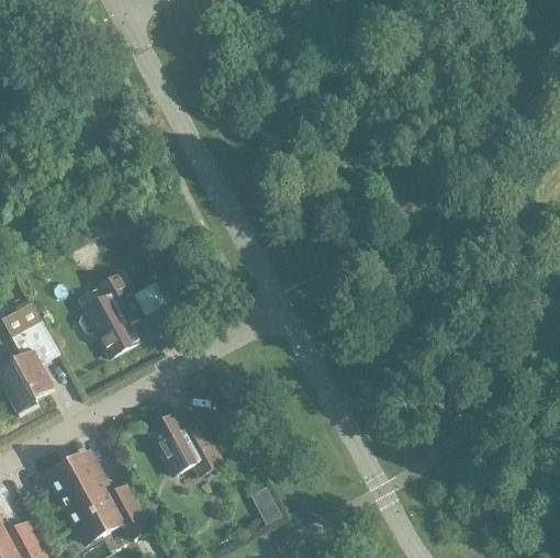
[(123,214),(112,220),(118,230),(127,224),(123,214)]
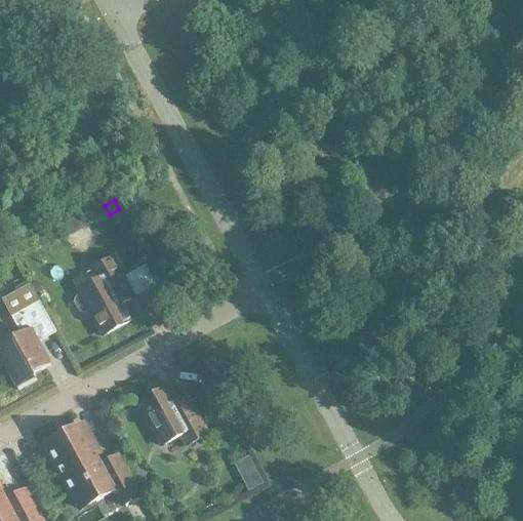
[(130,318),(122,303),(134,295),(113,255),(89,269),(95,279),(77,289),(79,292),(75,294),(73,299),(78,308),(82,310),(87,307),(102,333),(130,318)]
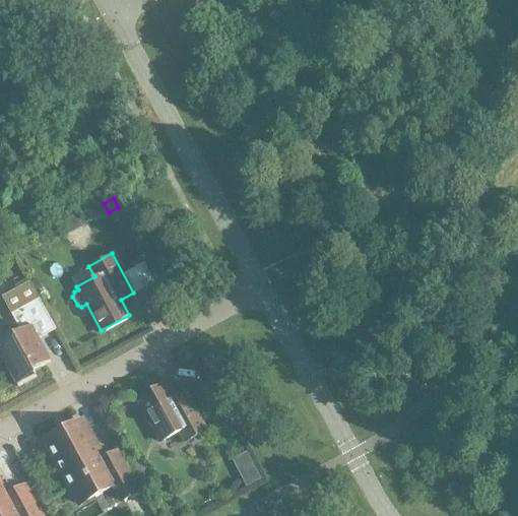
[(49,359),(37,336),(55,327),(38,296),(10,311),(19,328),(0,338),(0,353),(16,383),(35,373),(31,368),(49,359)]
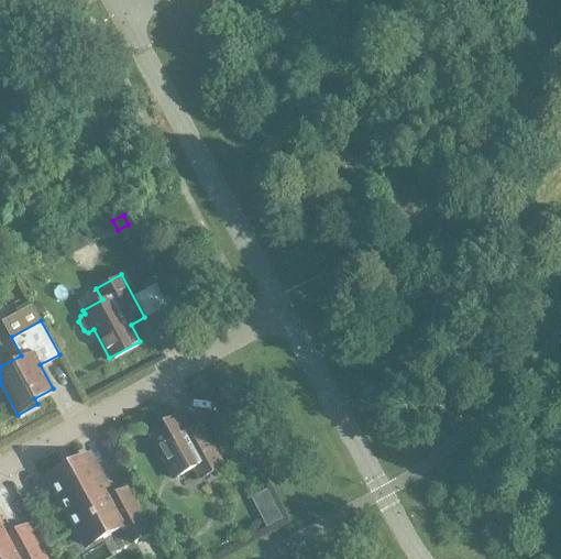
[(223,462),(204,427),(200,419),(186,427),(178,413),(147,429),(173,475),(191,464),(198,477),(223,462)]
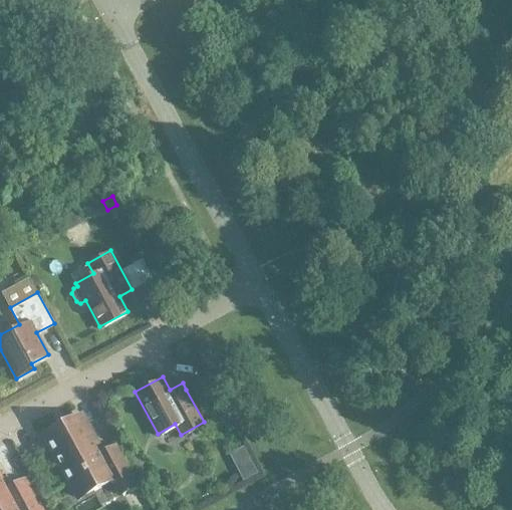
[(78,414),(70,418),(43,433),(78,496),(112,477),(121,493),(139,483),(115,441),(99,450),(78,414)]
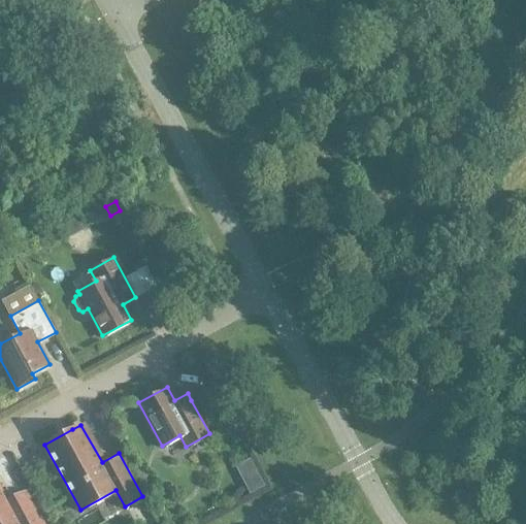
[(242,478),(249,489),(260,483),(254,471),(242,478)]
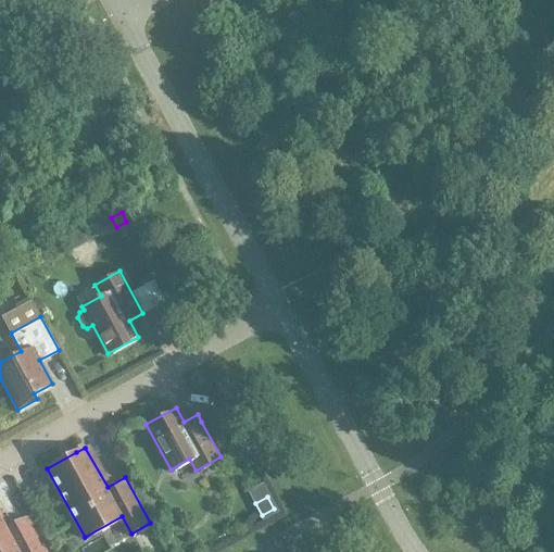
[(0,551),(46,551),(26,514),(7,525),(0,513),(0,551)]
